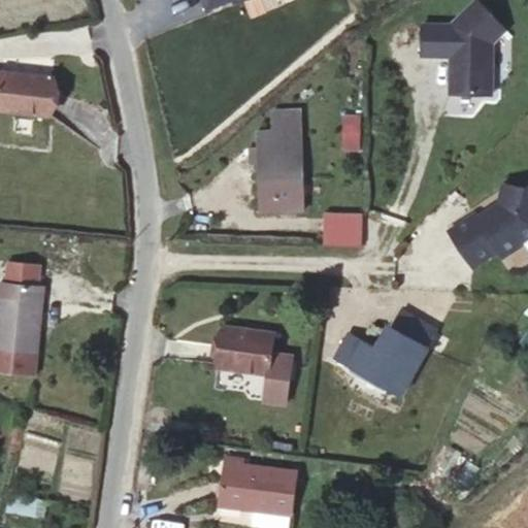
[(455,25),(426,24),(425,55),(455,56),(454,93),(495,95),(495,72),(491,68),(492,46),(509,30),(481,0),(455,25)]
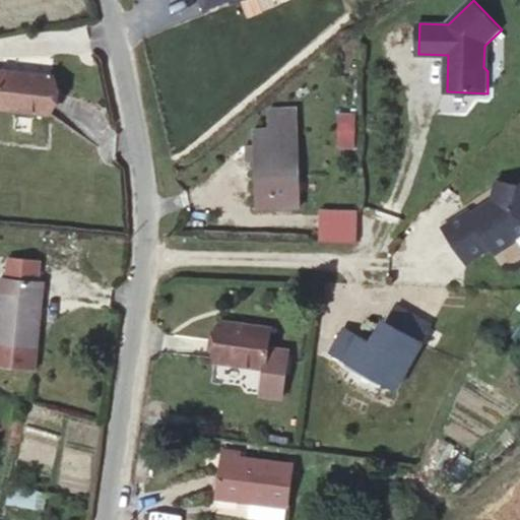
[(54,77),(2,71),(0,88),(0,107),(49,114),(54,77)]
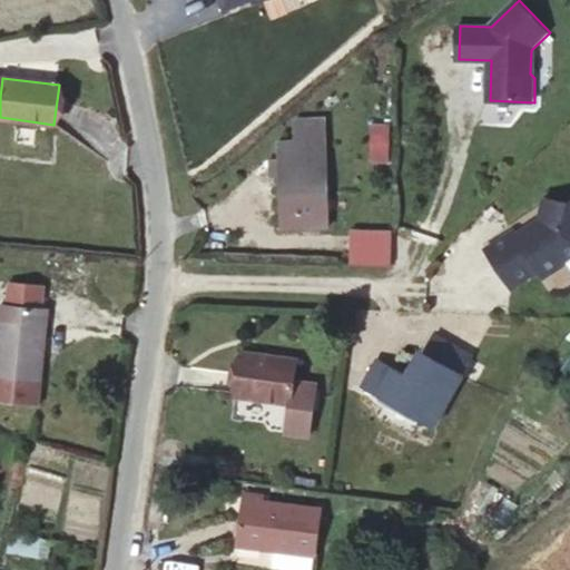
[(372,121),(370,161),(391,163),(392,123),(372,121)]
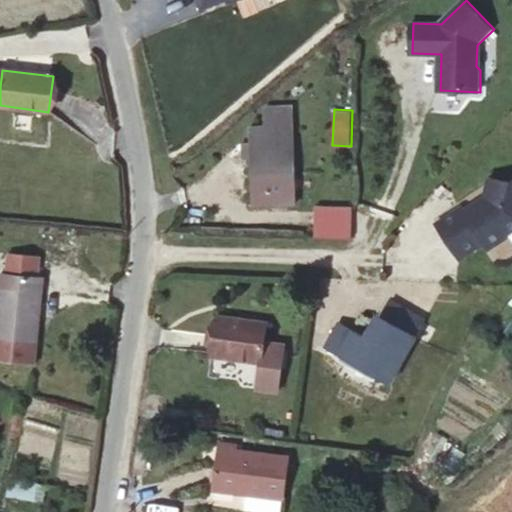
[(265,128),(251,128),(251,172),(252,205),(295,204),(293,115),(266,117),(265,128)]
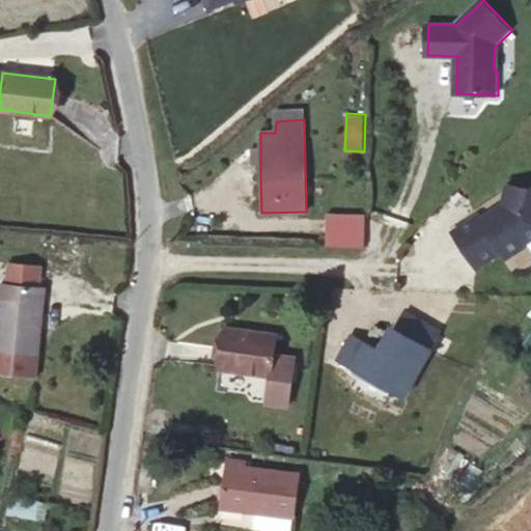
[(477,217),(451,234),(476,271),(501,253),(506,260),(525,248),(524,246),(530,241),(530,191),(505,187),(500,213),(482,224),(477,217)]
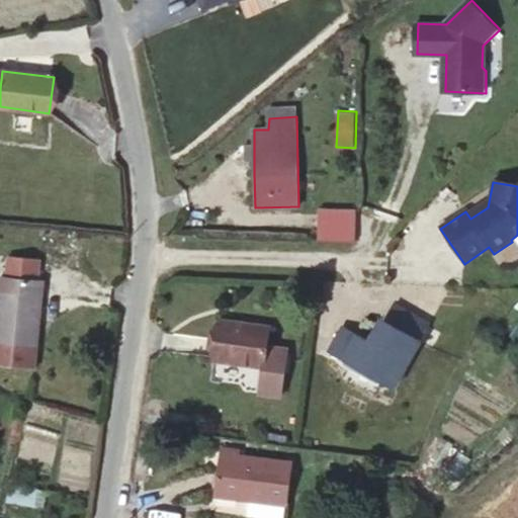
[(321,209),(319,241),(357,243),(357,211),(321,209)]
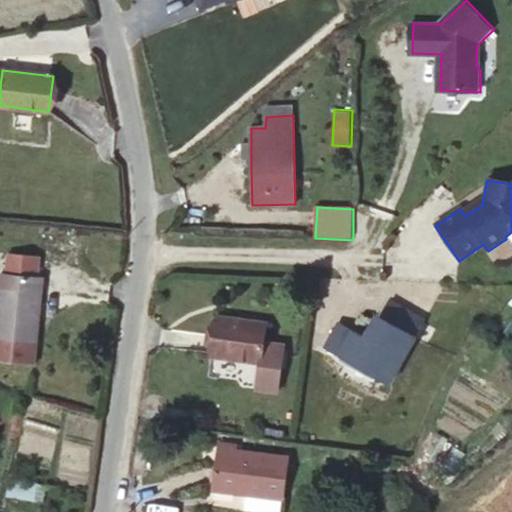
[(3,257),(1,273),(2,273),(43,278),(45,262),(3,257)]
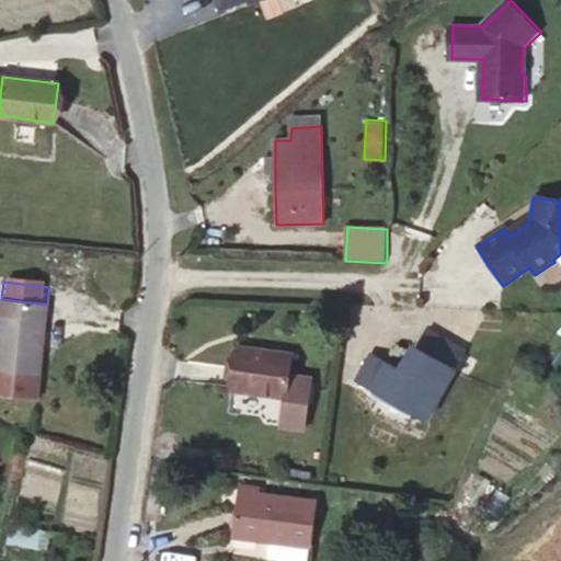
[(0,317),(0,396),(37,400),(47,305),(2,299),(0,317)]
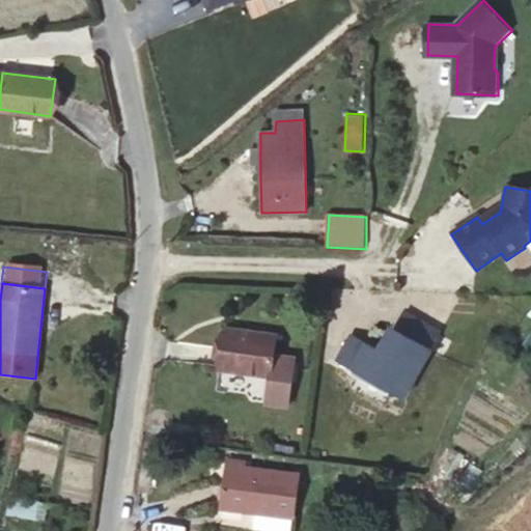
[(382,353),(352,336),(336,363),(400,399),(438,333),(403,314),(382,353)]
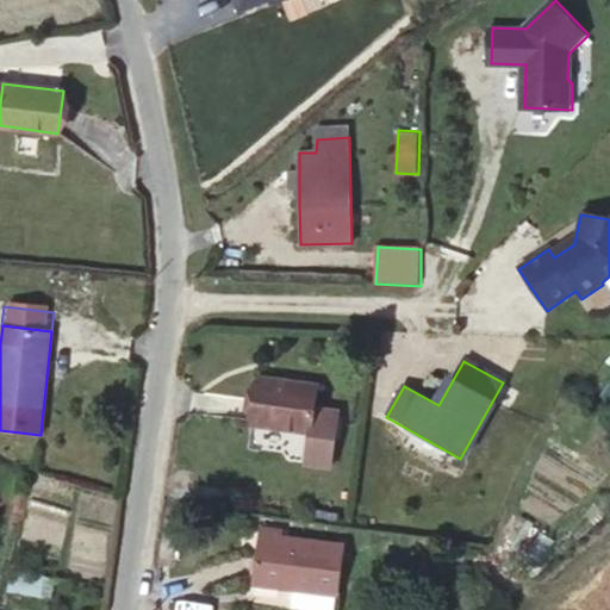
[(316,385),(257,377),(250,422),(309,431),(316,385)]
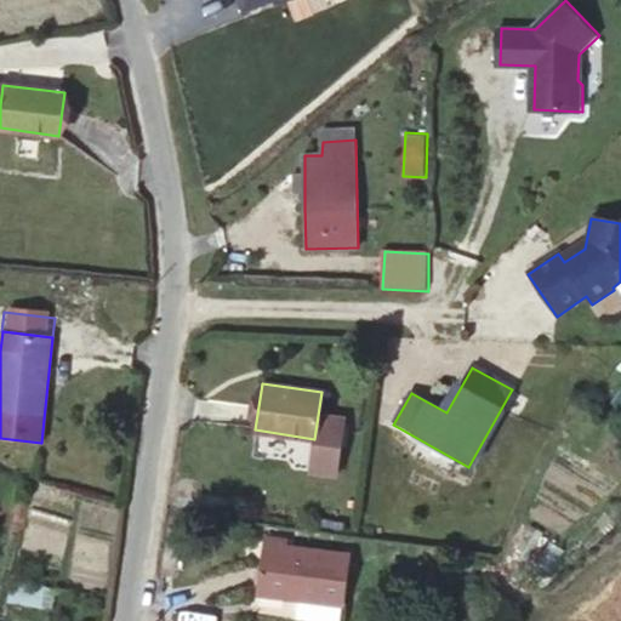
[(288,546),(267,543),(261,588),(298,593),(298,599),(341,605),(349,556),(288,546)]
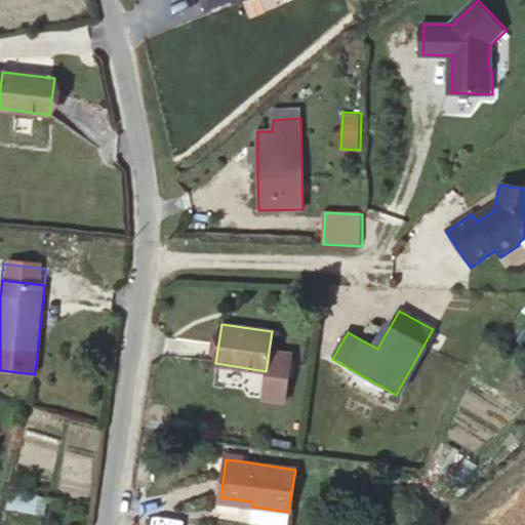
[(43,511),(45,498),(10,492),(8,505),(43,511)]
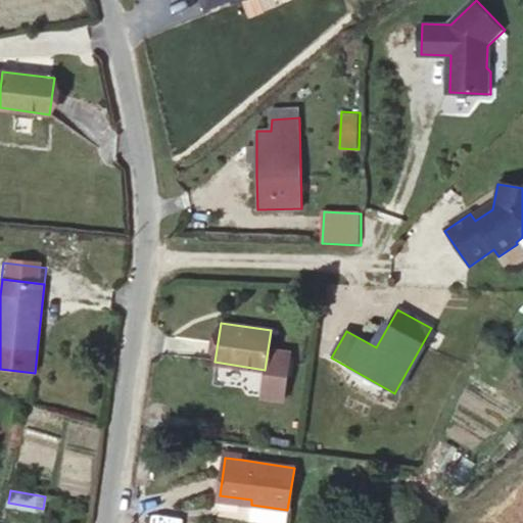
[(251,500),(220,495),(219,500),(251,505),(251,500)]
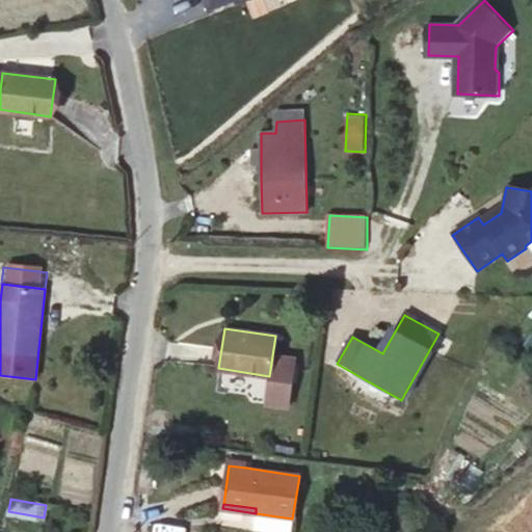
[(290,531),(292,519),(256,513),(253,531),(290,531)]
